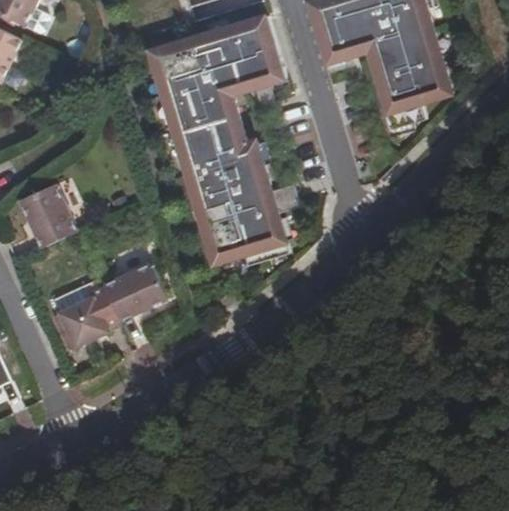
[(0,12),(26,25),(38,0),(0,0),(0,12)]
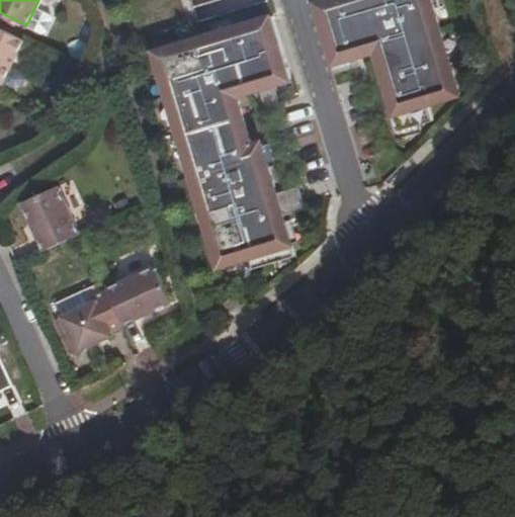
[(325,0),(311,4),(330,67),(354,60),(367,56),(365,47),(371,45),(380,73),(392,111),(398,131),(416,125),(430,121),(425,104),(456,95),(428,0),(325,0)]
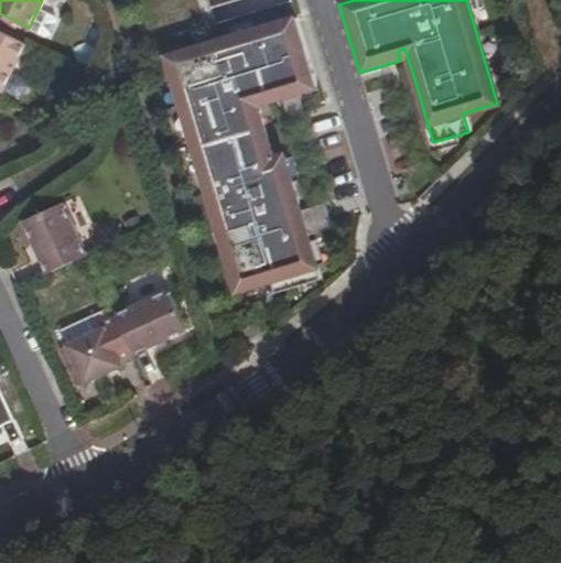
[(283,110),(291,115),(301,112),(295,93),(297,91),(314,86),(294,18),(165,56),(236,293),(270,283),(273,292),(319,279),(314,266),(308,241),(305,236),(328,228),(322,205),(299,212),(294,196),(284,165),(281,155),(270,159),(255,105),(280,97),(283,110)]
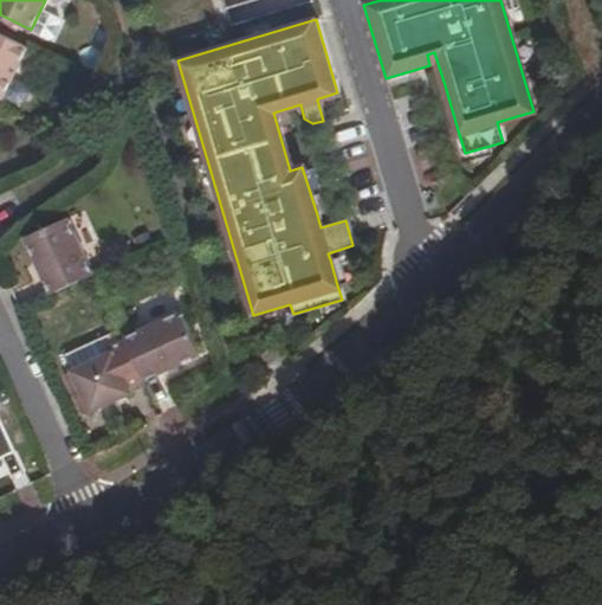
[(0,97),(2,98),(27,47),(0,34),(0,97)]
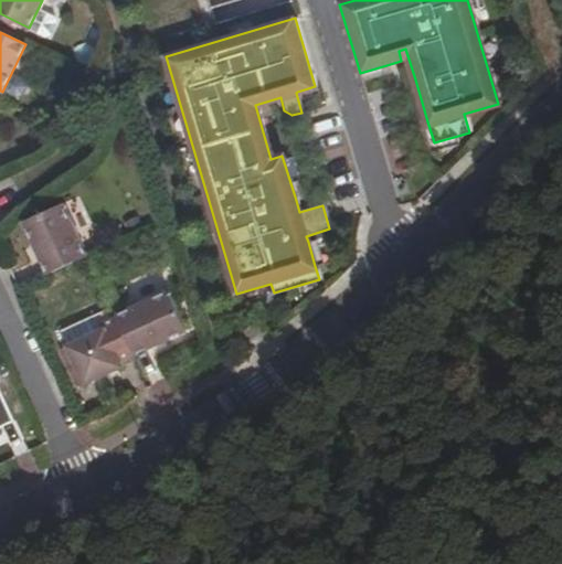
[(407,82),(415,80),(405,49),(399,51),(401,61),(407,82)]
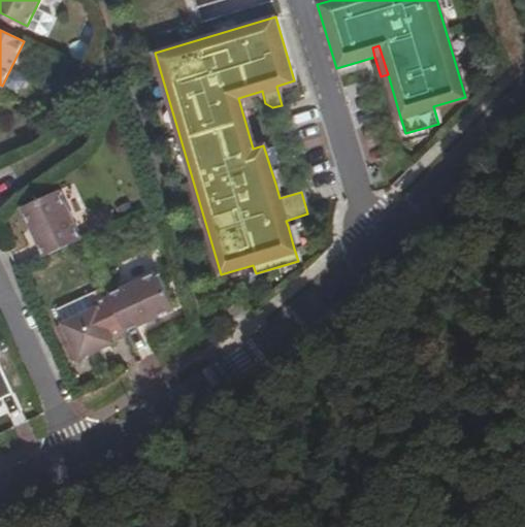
[(361,61),(336,68),(338,75),(363,68),(361,61)]
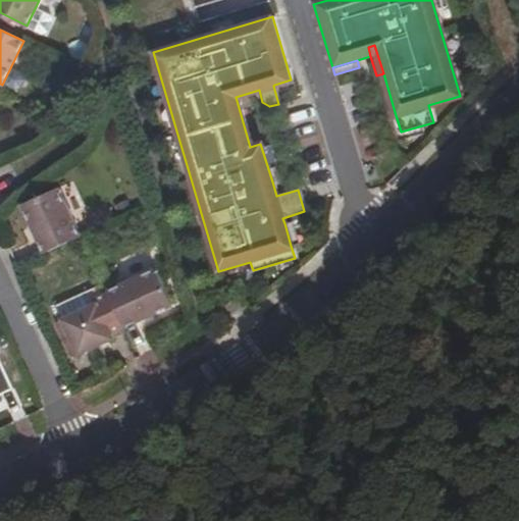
[(291,80),(274,85),(276,92),(294,88),(291,80)]
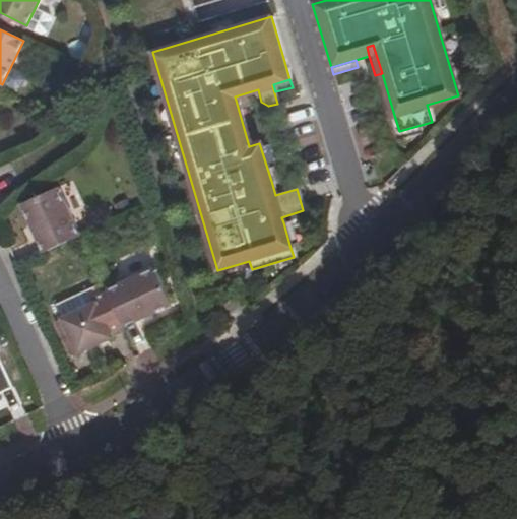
[(399,131),(393,112),(387,114),(395,140),(419,132),(417,126),(399,131)]
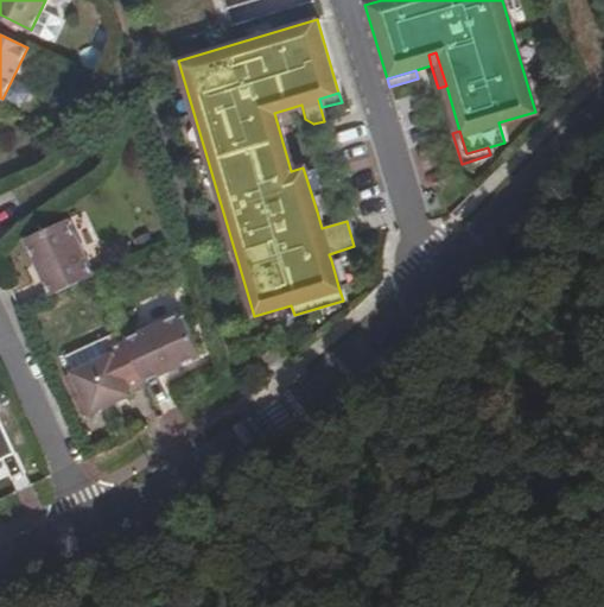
[(306,178),(317,212),(328,209),(318,176),(306,178)]
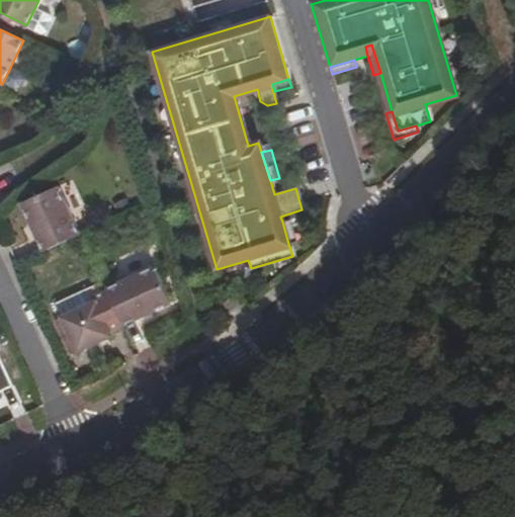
[(40,251),(77,234),(55,186),(18,202),(40,251)]
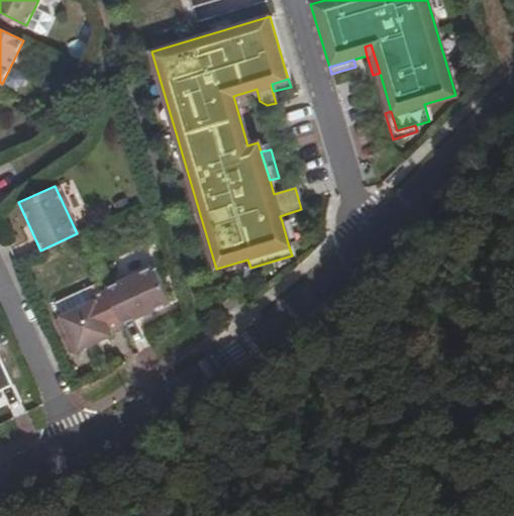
[(288,219),(282,221),(288,243),(294,241),(288,219)]
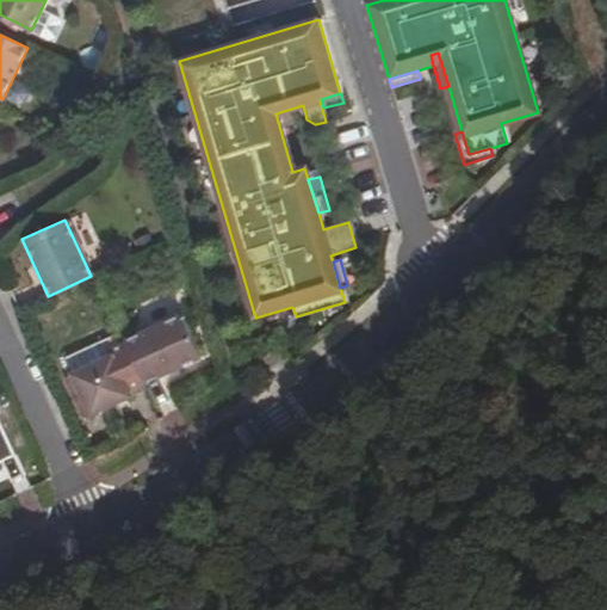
[(124,342),(143,382),(198,357),(180,315),(124,342)]
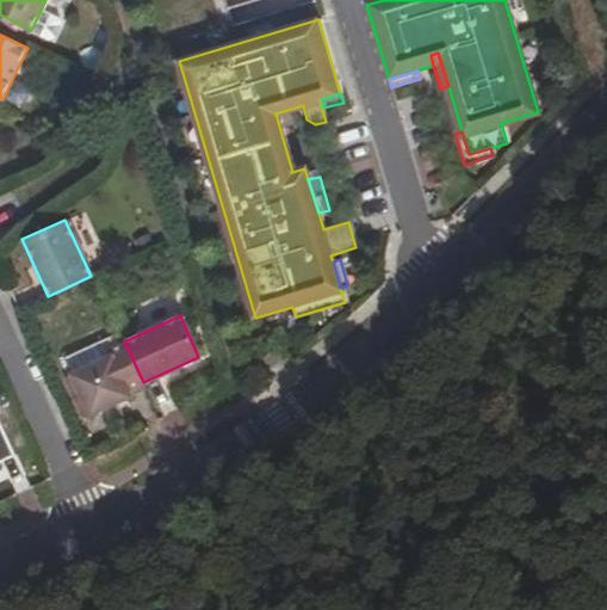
[(124,342),(119,331),(101,338),(109,356),(69,374),(88,414),(129,395),(127,389),(143,382),(124,342)]
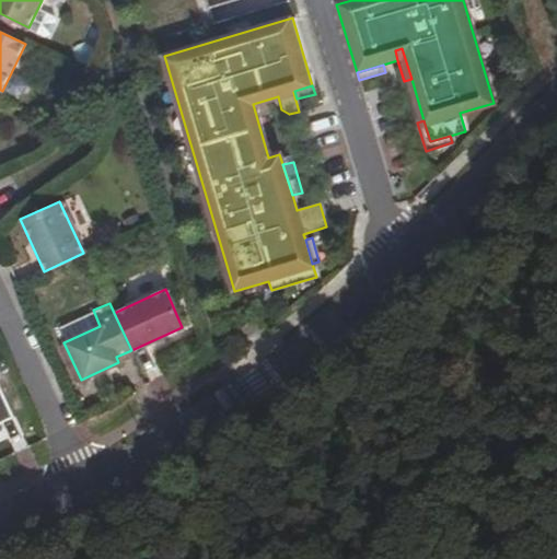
[(93,310),(57,326),(64,342),(100,326),(93,310)]
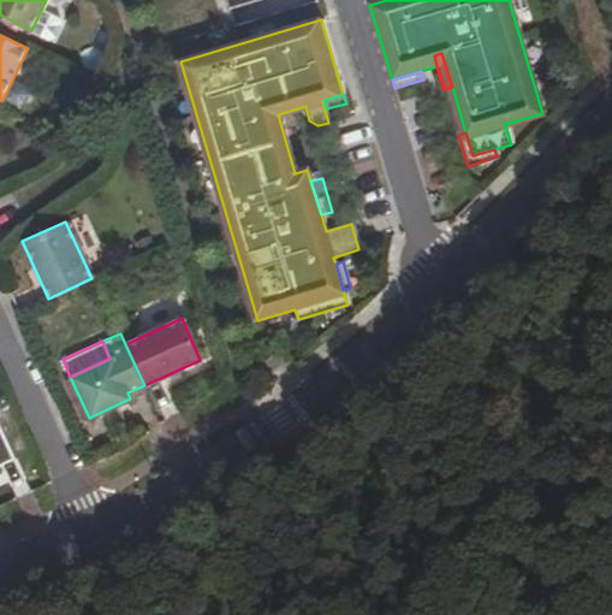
[(278,349),(261,362),(269,373),(286,360),(278,349)]
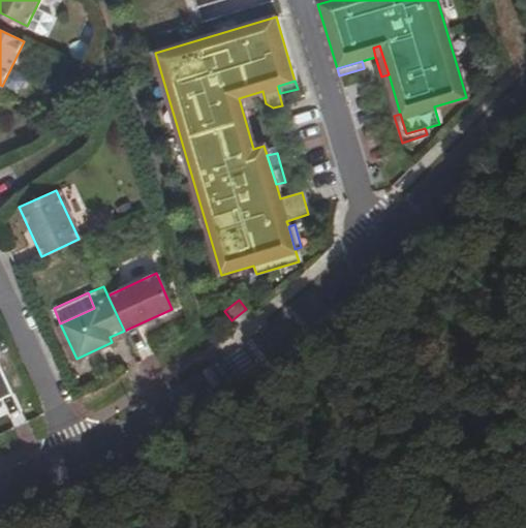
[(54,325),(71,362),(76,359),(60,323),(54,325)]
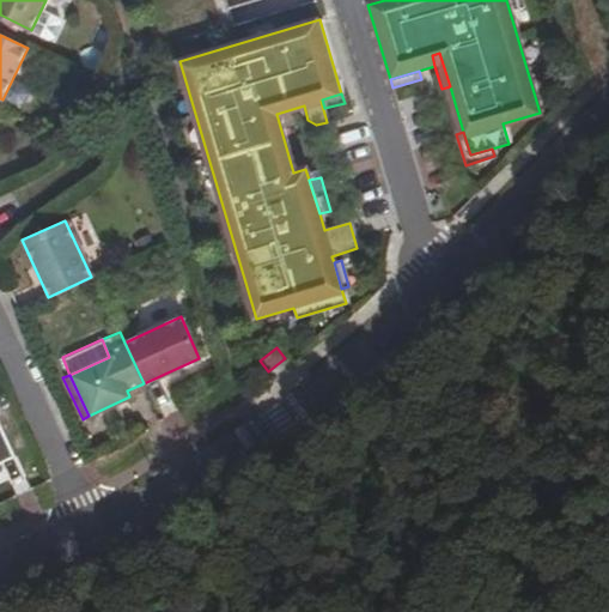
[(0,464),(12,458),(0,431),(0,464)]
